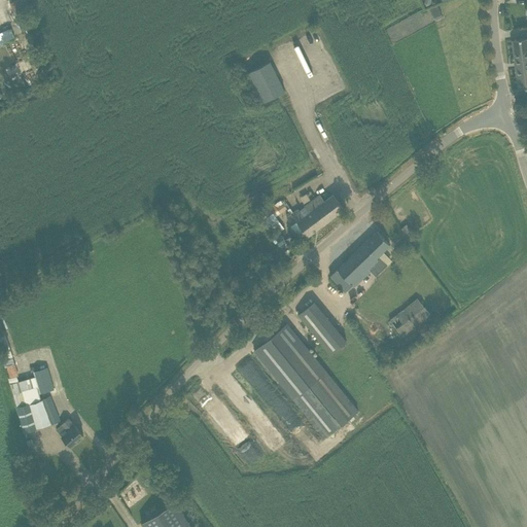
[(21,0),(13,0),(10,1),(20,27),(30,23),(21,0)]
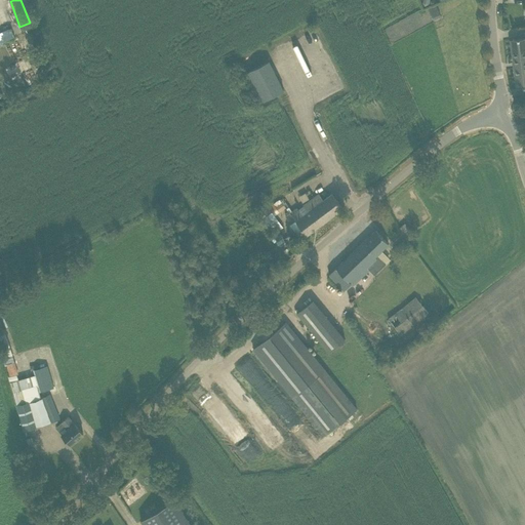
[(434,18),(441,14),(436,4),(429,8),(434,18)]
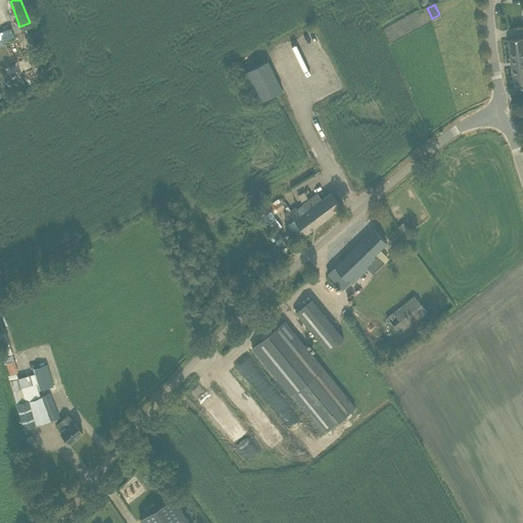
[(522,38),(508,40),(514,88),(522,86),(522,38)]
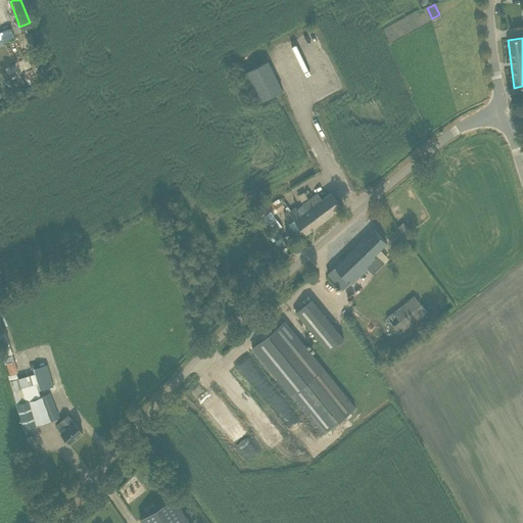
[(283,89),(268,60),(242,73),(256,102),(283,89)]
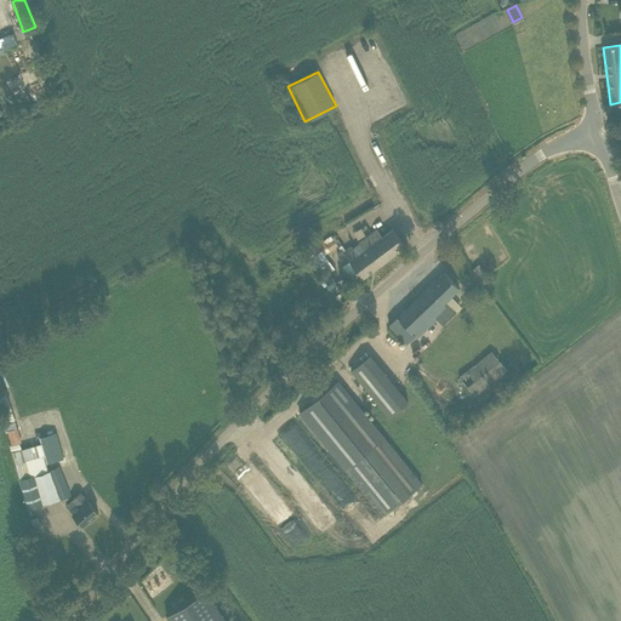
[(342,251),(337,255),(345,265),(349,261),(362,278),(405,246),(391,228),(381,235),(376,228),(358,241),(358,243),(352,248),(351,245),(342,251)]
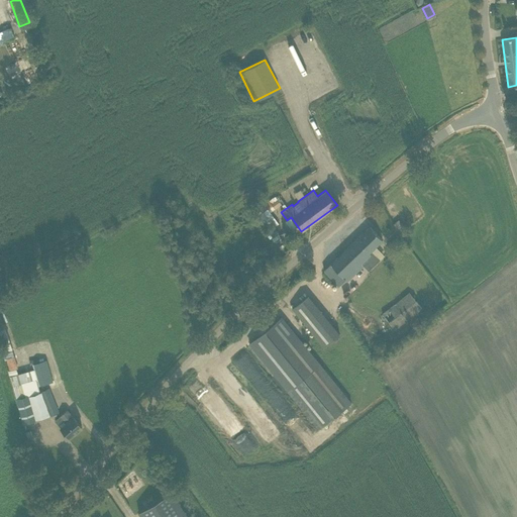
[(275,196),(260,207),(263,211),(268,207),(271,211),(281,204),(275,196)]
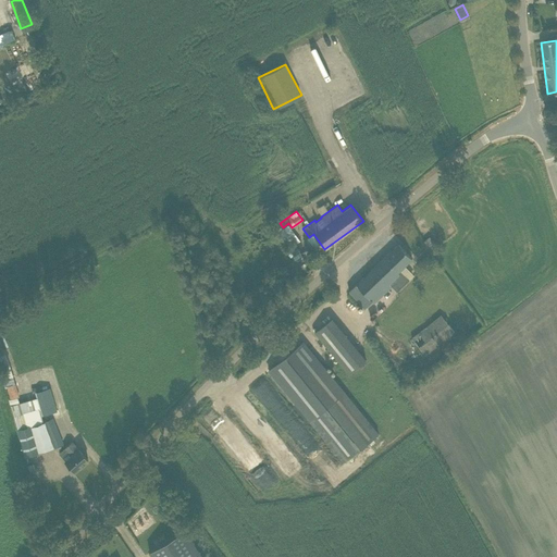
[(429,237),(424,242),(428,246),(432,242),(433,242),(429,236),(429,237)]
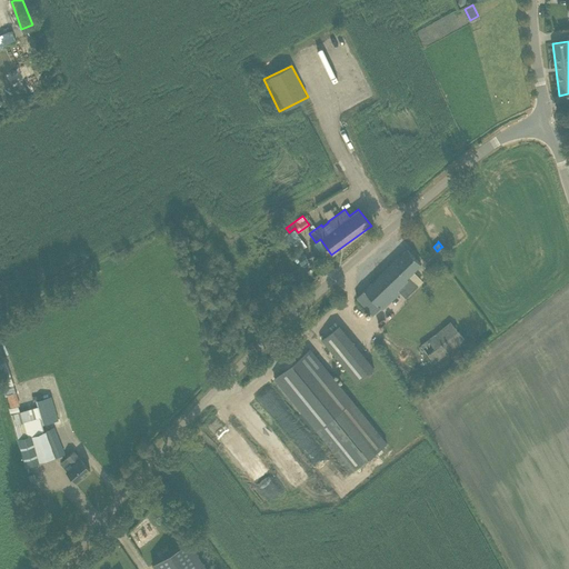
[(295,262),(307,257),(303,247),(290,252),(295,262)]
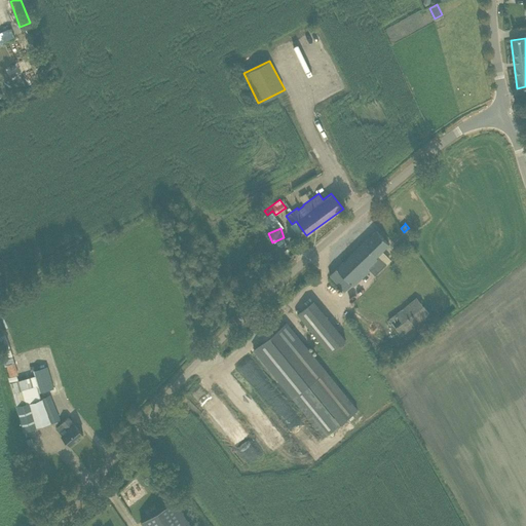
[(329,275),(336,283),(344,291),(351,284),(353,287),(363,276),(362,275),(364,273),(364,272),(368,268),(374,274),(386,264),(377,255),(388,243),(376,230),(329,275)]
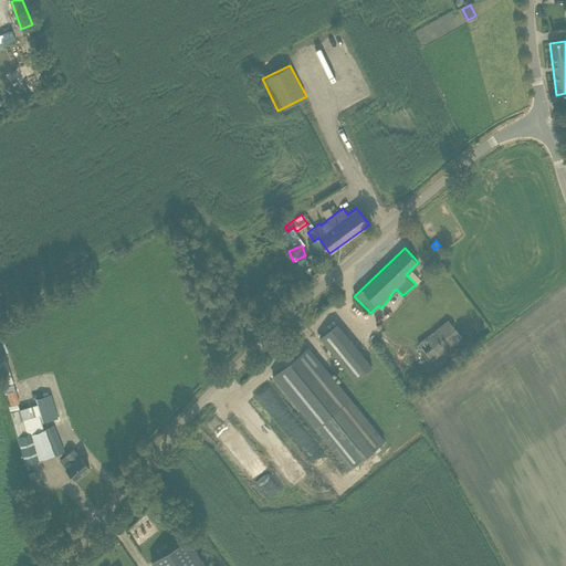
[(418,343),(431,360),(462,337),(448,320),(418,343)]
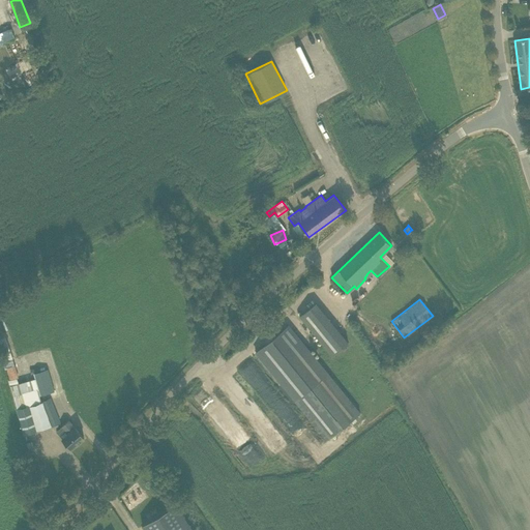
[(294,314),(301,321),(319,344),(326,337),(302,307),(294,314)]
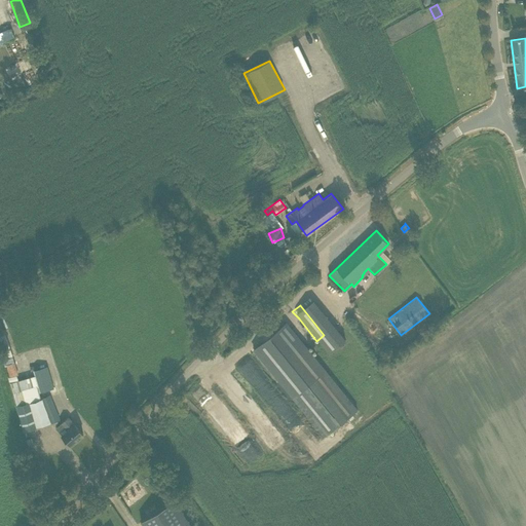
[(357,410),(292,331),(286,323),(254,349),(325,436),(357,410)]
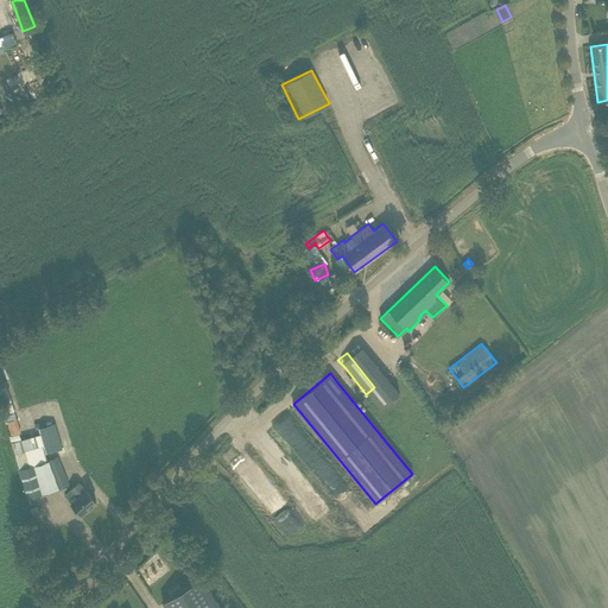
[(7,420),(11,435),(20,432),(17,418),(7,420)]
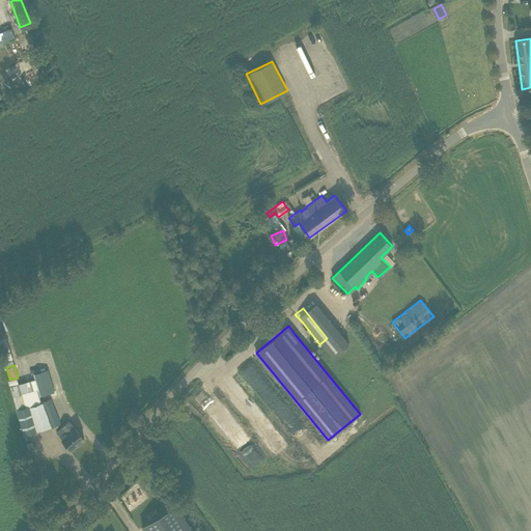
[(35,379),(10,386),(17,410),(24,435),(36,430),(52,426),(60,422),(50,398),(40,401),(38,394),(49,391),(44,372),(34,374),(35,379)]
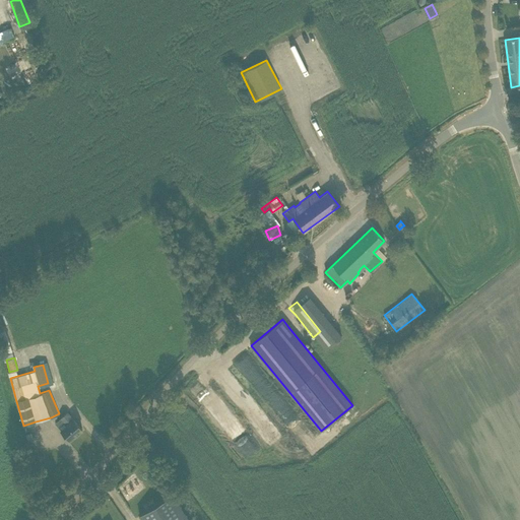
[(299,439),(309,431),(266,381),(256,390),(299,439)]
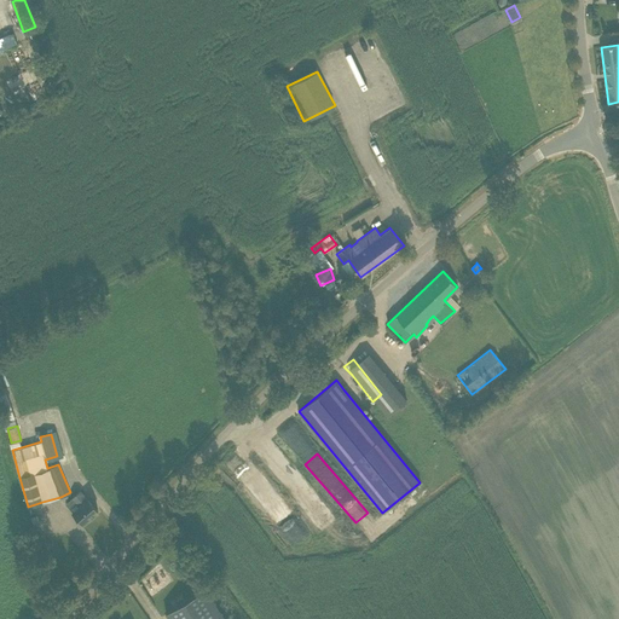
[(71,497),(65,503),(71,510),(84,524),(98,512),(80,491),(71,497)]
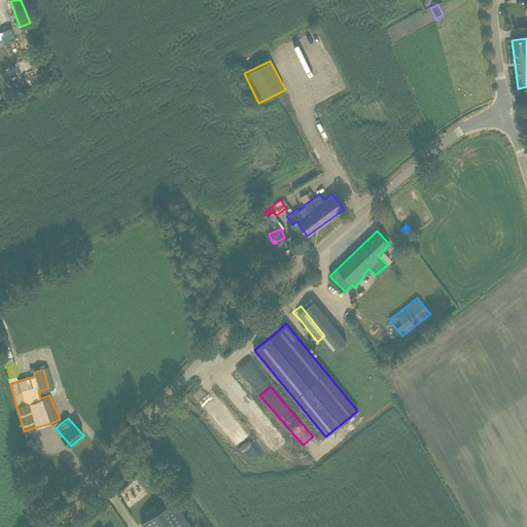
[(251,459),(258,453),(243,435),(236,442),(251,459)]
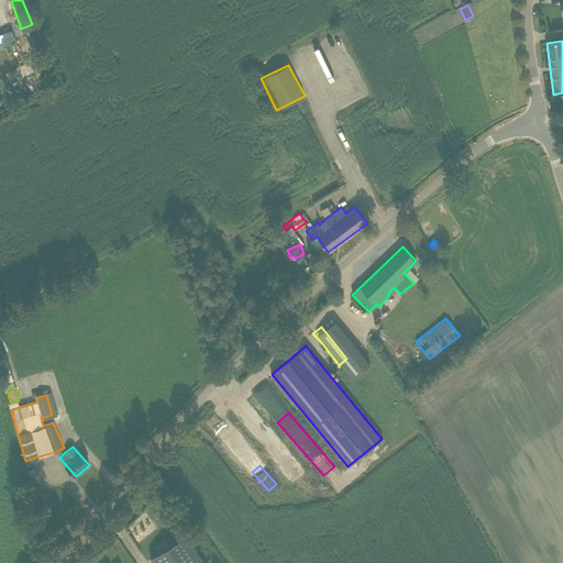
[(205,562),(187,534),(151,558),(154,562),(205,562)]
